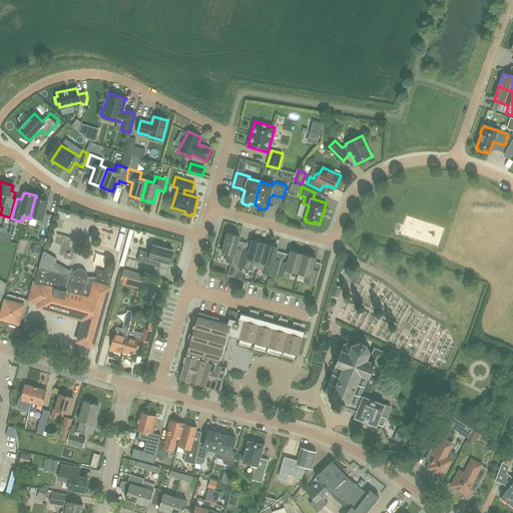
[(48,200),(36,197),(35,197),(30,216),(31,216),(38,218),(36,223),(47,226),(50,214),(44,213),(48,200)]
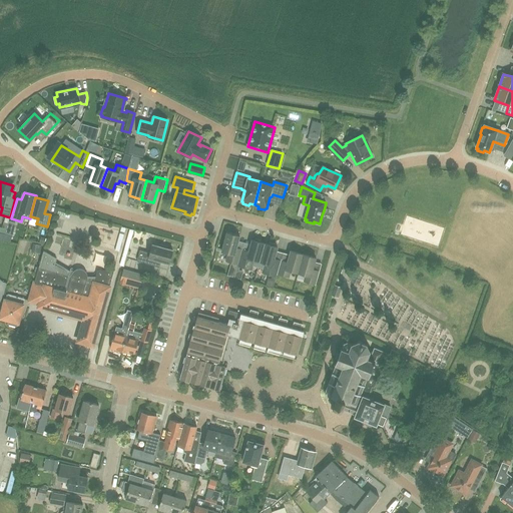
[(225,261),(237,265),(241,252),(241,250),(236,249),(239,236),(227,232),(221,251),(228,253),(225,261)]
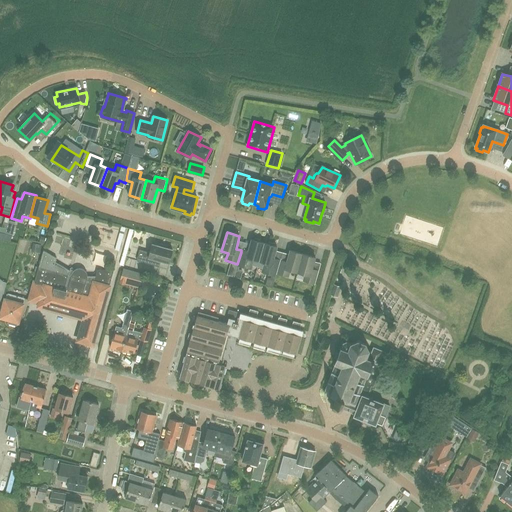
[(259,261),(264,243),(261,242),(261,241),(261,240),(255,238),(254,239),(254,240),(252,239),(248,254),(241,252),(237,264),(237,265),(249,269),(250,264),(252,263),(253,259),(259,261)]
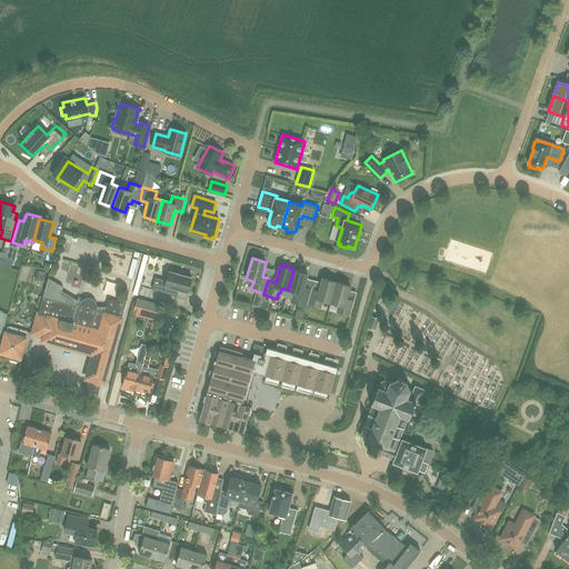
[(297,271),(293,270),(288,290),(295,292),(296,295),(293,303),(306,307),(307,303),(310,292),(303,290),(308,273),(306,273),(306,272),(306,271),(299,269),(298,270),(297,271)]
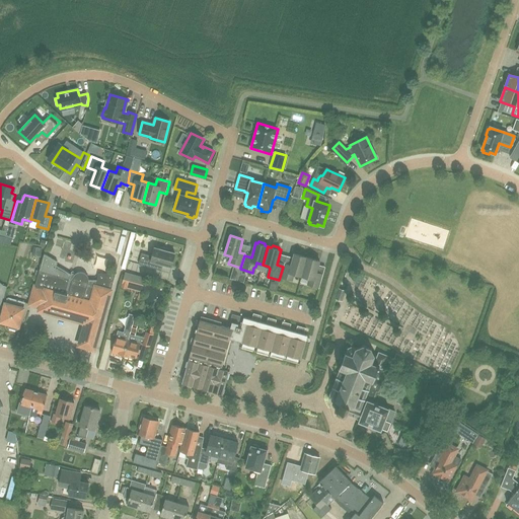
[(142,252),(139,264),(161,270),(163,265),(171,267),(175,252),(155,247),(152,255),(142,252)]
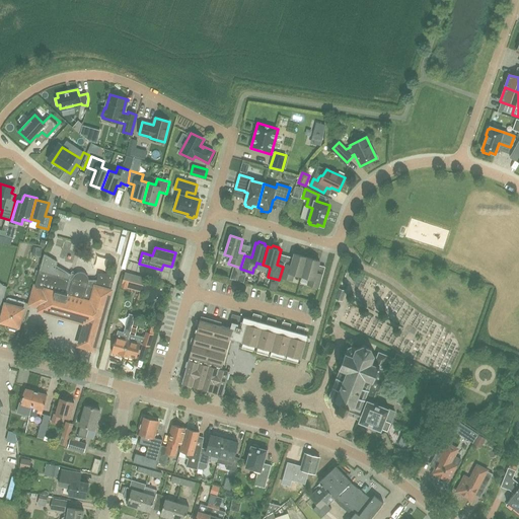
[(94,350),(112,291),(110,290),(116,273),(99,273),(97,280),(89,280),(89,279),(88,277),(87,275),(85,273),(83,272),(81,272),(80,272),(78,272),(76,274),(75,275),(74,276),(57,265),(58,262),(45,253),(30,304),(41,307),(40,310),(85,323),(79,345),(94,350)]
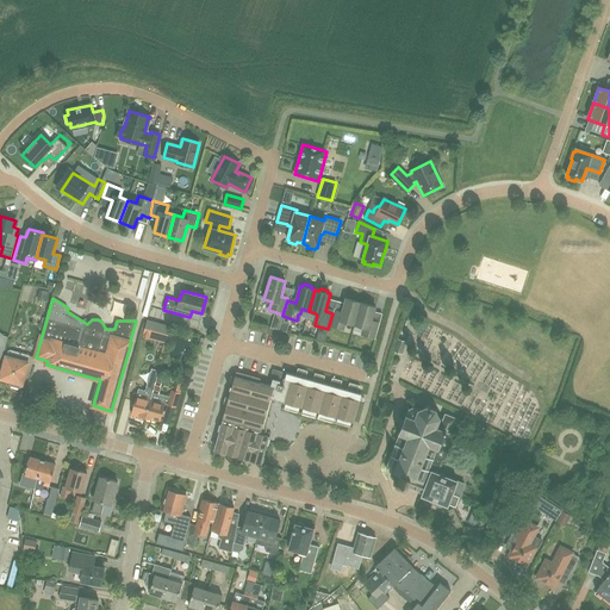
[(354,324),(361,303),(346,298),(341,315),(334,312),(332,313),(329,325),(343,330),(346,322),(354,324)]
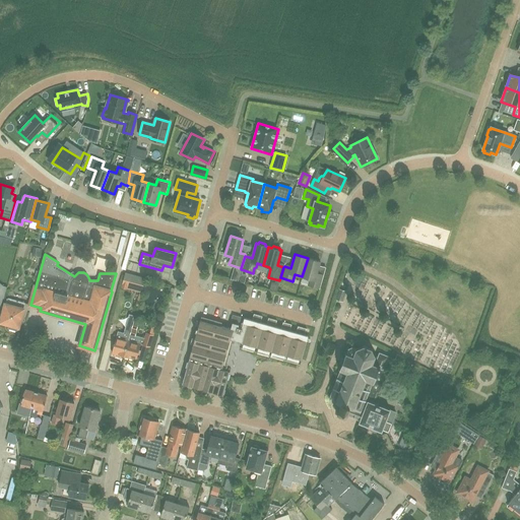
[(320,261),(308,258),(302,276),(310,279),(308,285),(320,288),(323,277),(316,275),(320,261)]
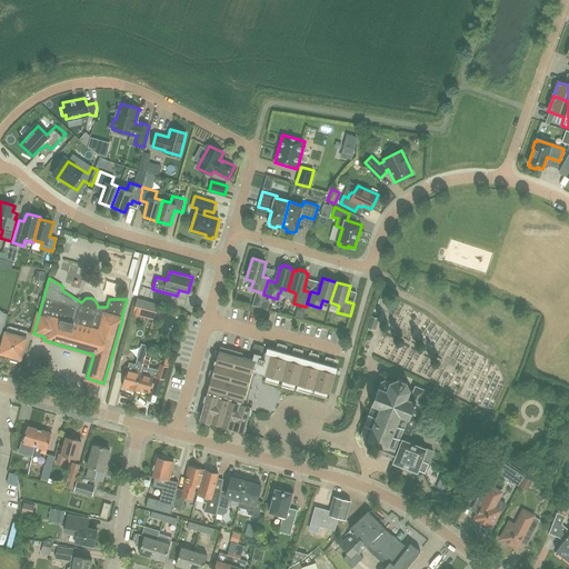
[(27,333),(8,328),(1,355),(10,357),(9,361),(18,363),(19,359),(20,359),(27,333)]
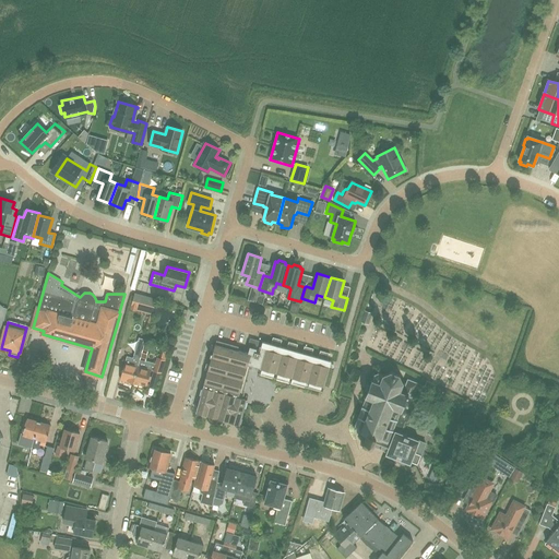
[(324,387),(330,366),(331,361),(328,360),(329,354),(320,351),(318,357),(311,356),(313,349),(305,346),(302,353),(296,352),(298,345),(288,342),(286,348),(280,347),(282,340),(273,337),(271,344),(262,342),(259,353),(256,353),(257,348),(250,347),(248,354),(215,345),(204,384),(237,393),(239,394),(248,365),(324,387)]
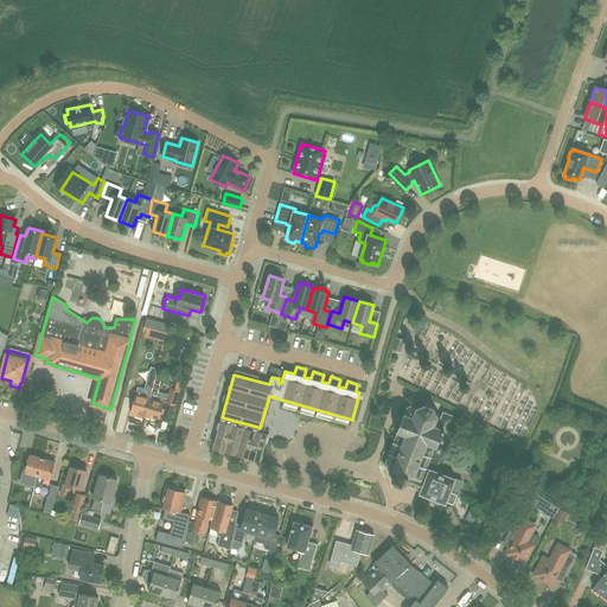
[(146,416),(151,397),(152,391),(155,383),(154,383),(157,376),(152,374),(149,382),(146,390),(138,388),(132,411),(146,416)]
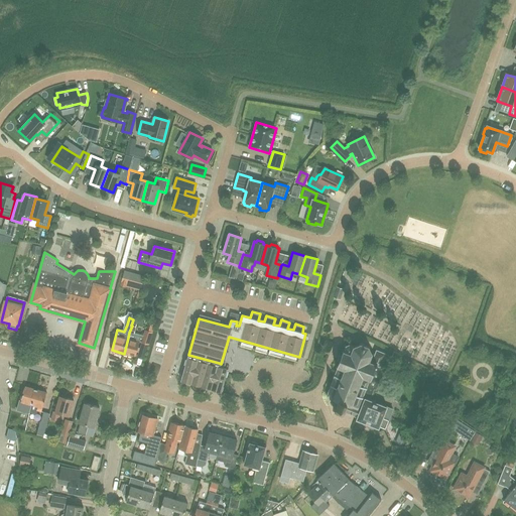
[(149,344),(152,332),(154,325),(149,324),(147,330),(145,330),(142,343),(149,344)]
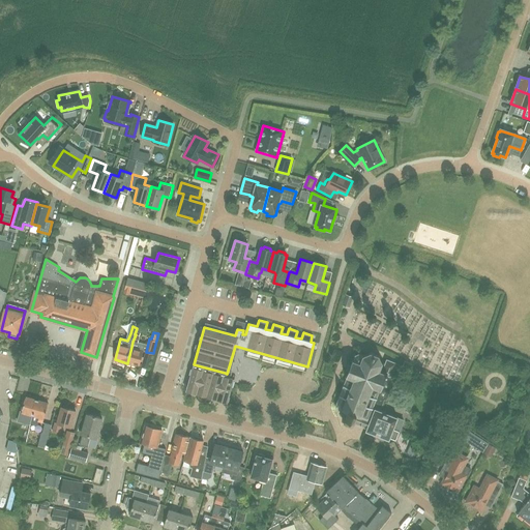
[(144,350),(137,348),(131,347),(127,363),(140,366),(144,350)]
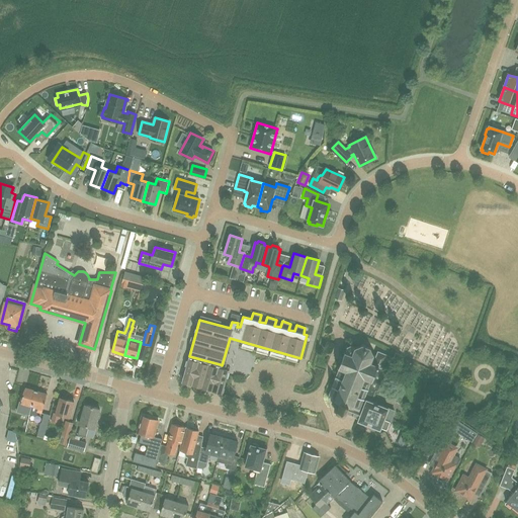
[(386,376),(393,360),(394,358),(379,353),(376,355),(373,353),(370,347),(372,347),(371,346),(370,346),(363,344),(362,342),(361,343),(362,345),(356,347),(355,347),(354,347),(354,348),(351,348),(351,346),(350,346),(350,347),(348,347),(347,346),(347,348),(345,352),(344,351),(344,353),(343,357),(340,357),(339,362),(341,362),(339,367),(337,368),(338,369),(340,368),(337,376),(336,376),(328,397),(328,398),(329,398),(335,400),(333,401),(332,403),(333,406),(335,407),(334,408),(335,409),(336,410),(345,414),(346,413),(359,419),(366,399),(369,400),(370,398),(373,397),(376,390),(378,391),(384,375),(386,376)]
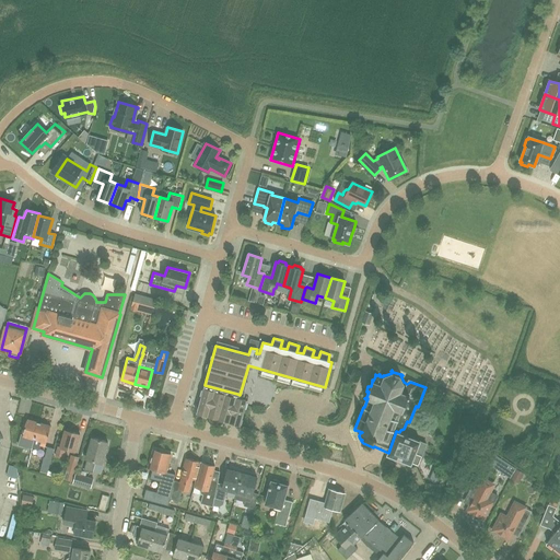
[(247,400),(236,397),(237,394),(205,385),(197,411),(233,421),(234,417),(243,419),(244,412),(247,400)]
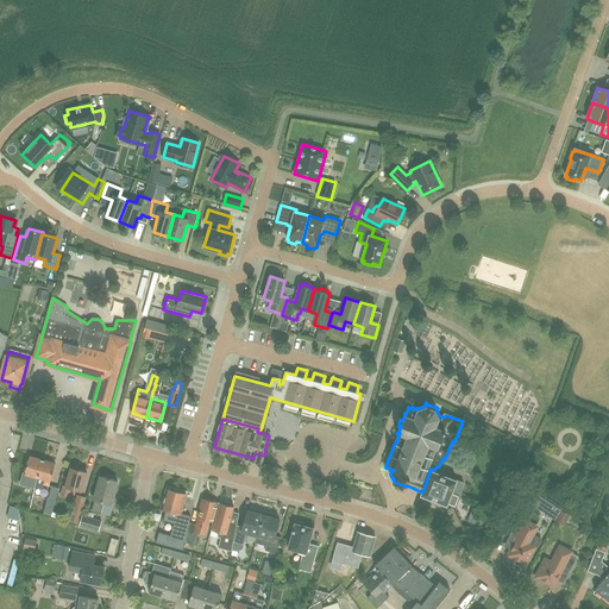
[(38,478),(43,459),(30,456),(24,478),(30,481),(31,476),(38,478)]
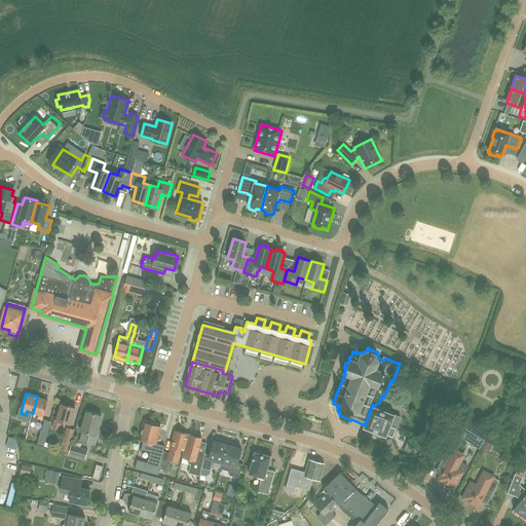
[(48,400),(37,397),(33,413),(31,420),(37,422),(38,418),(43,419),(48,400)]
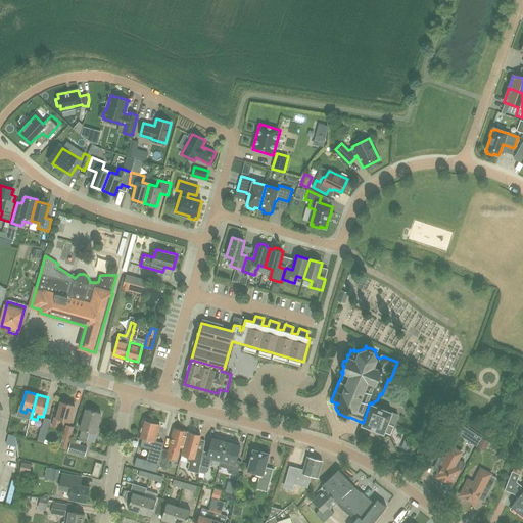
[(375,405),(377,400),(374,401),(373,403),(370,402),(363,423),(362,425),(384,433),(385,431),(390,433),(398,414),(375,405)]
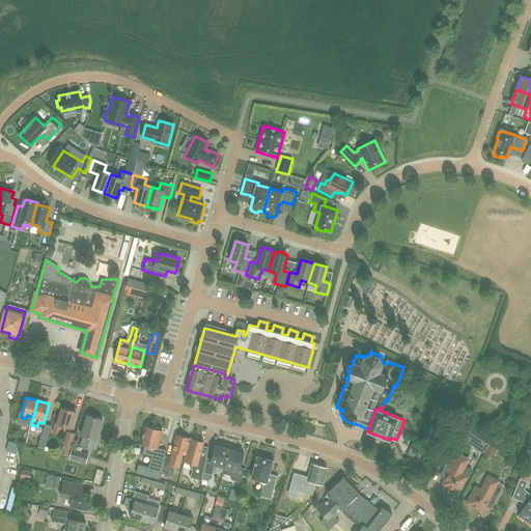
[(60,432),(62,425),(72,427),(76,412),(62,408),(58,423),(56,423),(53,430),(60,432)]
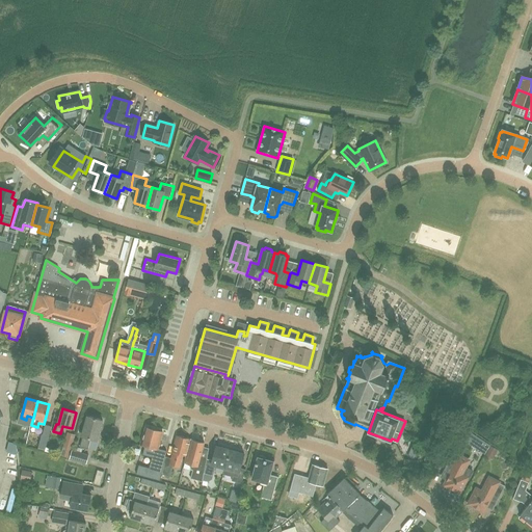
[(81,447),(87,449),(90,439),(97,440),(103,420),(87,416),(82,435),(83,436),(81,447)]
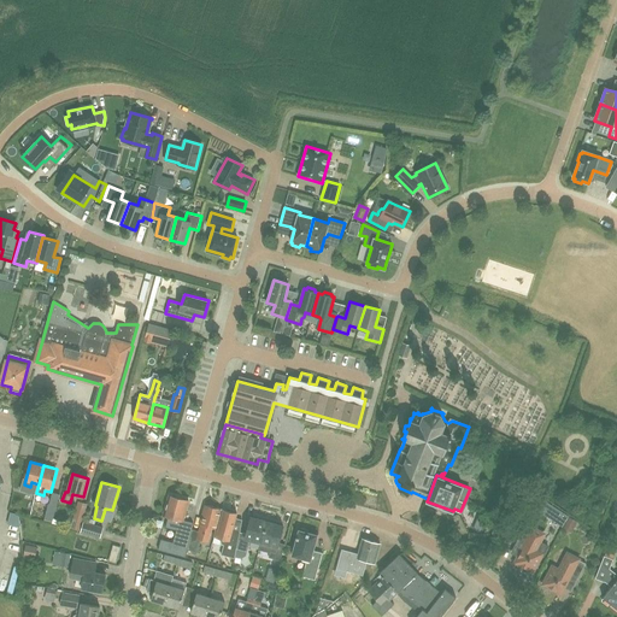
[(53,522),(60,494),(53,492),(45,519),(53,522)]
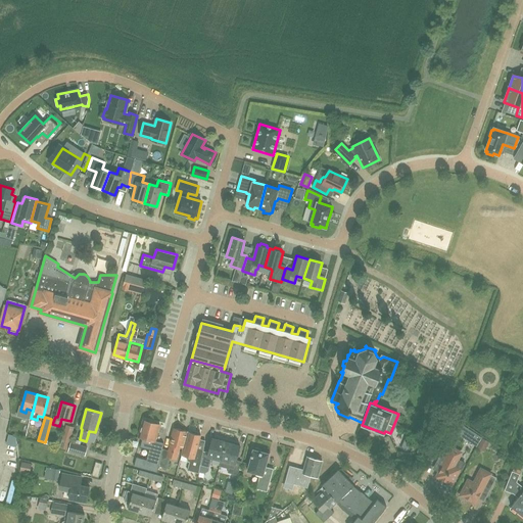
[(134,466),(156,472),(158,466),(162,448),(163,443),(155,440),(160,423),(144,419),(139,437),(143,438),(140,446),(149,449),(147,460),(137,457),(134,466)]
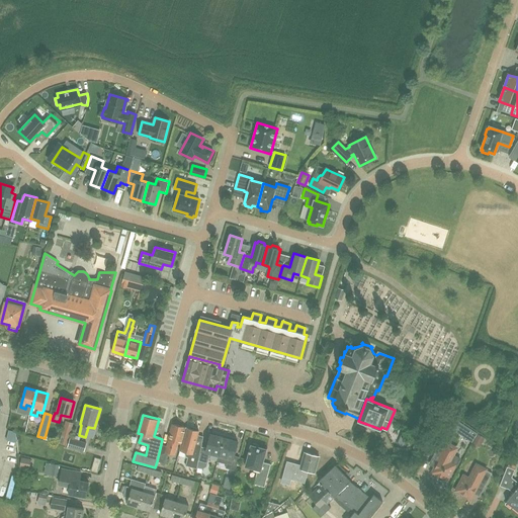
[(66,420),(62,435),(70,437),(74,423),(66,420)]
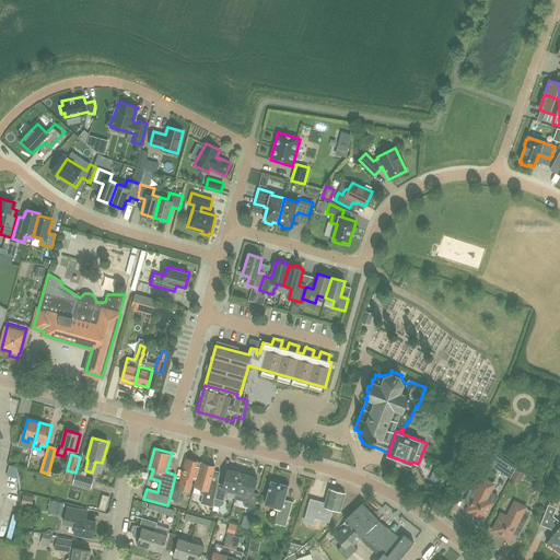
[(182,476),(196,480),(201,462),(187,458),(182,476)]
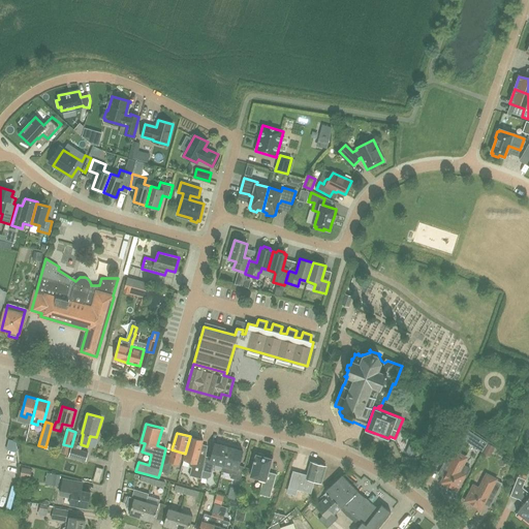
[(199,453),(204,440),(190,436),(185,454),(183,460),(190,462),(190,464),(191,466),(192,467),(190,475),(201,478),(203,470),(206,456),(207,455),(199,453)]
